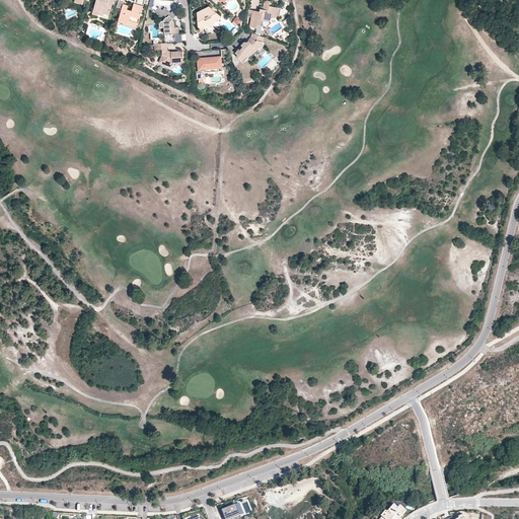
[(105,0),(95,0),(92,10),(98,11),(102,13),(108,15),(113,0),(107,0),(105,0)]
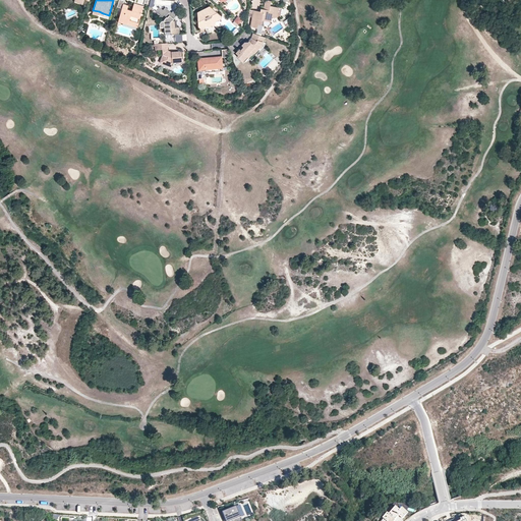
[(271,0),(270,0),(267,0),(266,1),(264,8),(261,11),(253,9),(250,25),(257,26),(257,23),(262,24),(263,24),(264,19),(270,20),(271,16),(276,17),(278,7),(270,5),(271,0)]
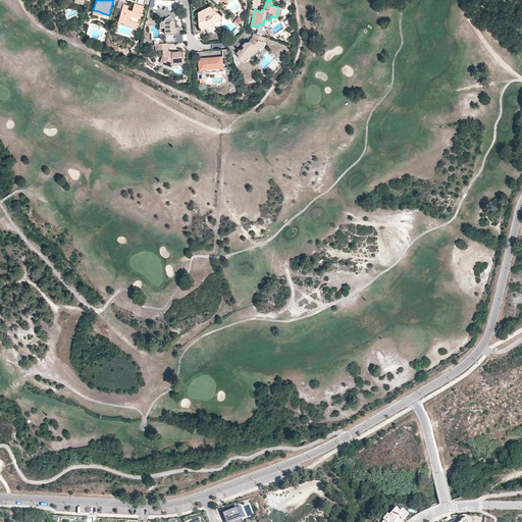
[(122,8),(119,18),(129,21),(129,20),(140,22),(144,6),(135,3),(133,10),(127,9),(128,6),(123,4),(122,8)]
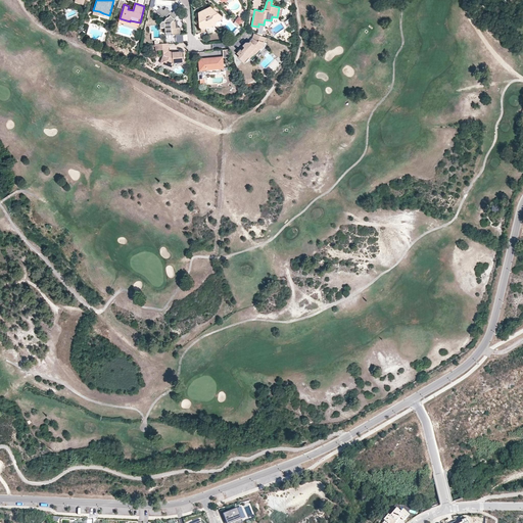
[(199,11),(207,35),(210,35),(211,34),(210,31),(212,29),(216,29),(219,25),(218,22),(220,19),(223,20),(224,18),(223,15),(210,5),(208,9),(206,11),(199,11)]
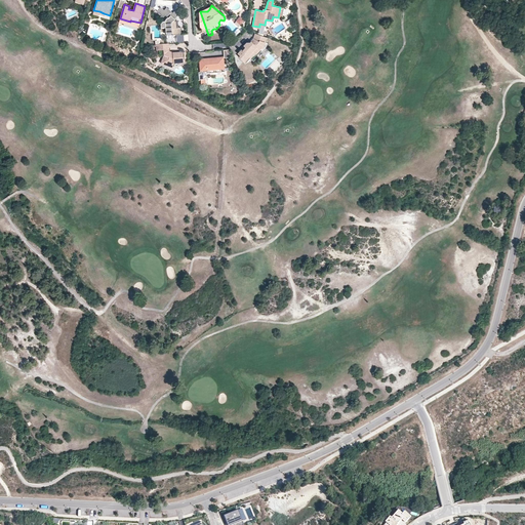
[(172,28),(175,35),(182,34),(180,27),(177,27),(176,22),(174,21),(175,19),(174,17),(176,14),(173,11),(172,12),(166,7),(163,10),(160,7),(156,11),(162,16),(164,14),(167,17),(164,22),(162,21),(160,24),(161,28),(165,26),(166,29),(172,28)]
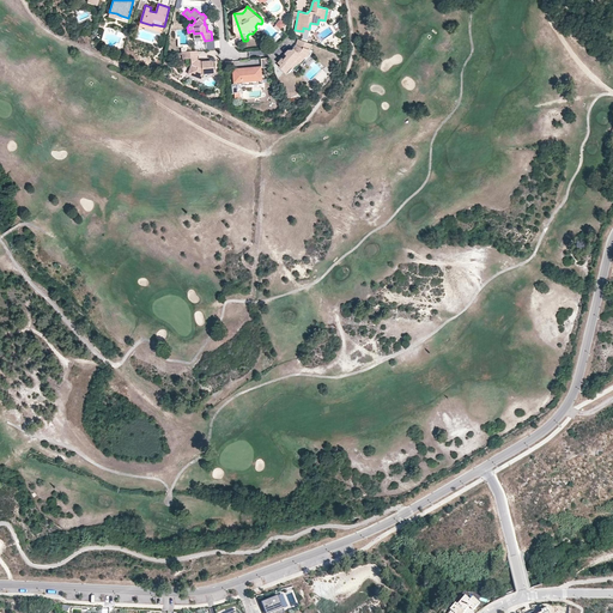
[(280,18),(275,24),(281,29),(286,23),(280,18)]
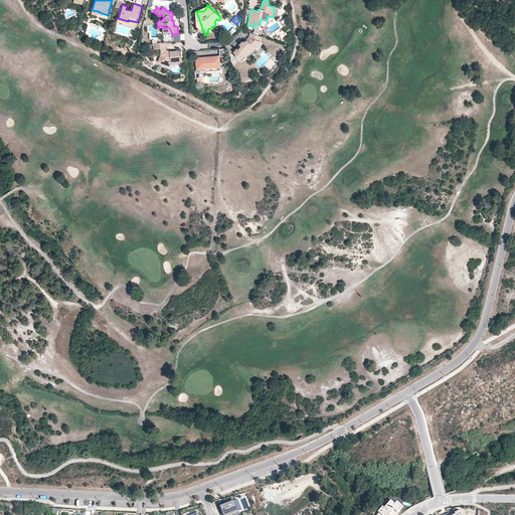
[(128,21),(118,18),(117,24),(136,29),(138,22),(128,20),(128,21)]
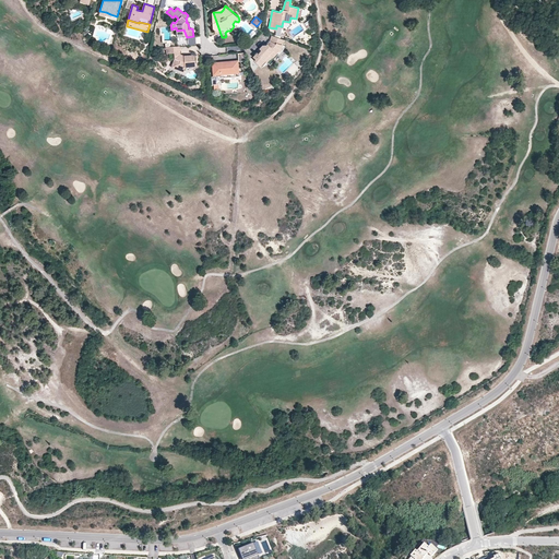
[(284,39),(271,35),(270,40),(266,44),(266,45),(265,45),(263,45),(260,48),(261,50),(259,52),(258,51),(253,57),(256,59),(254,60),(261,67),(265,60),(270,55),(273,58),(281,48),(284,39)]
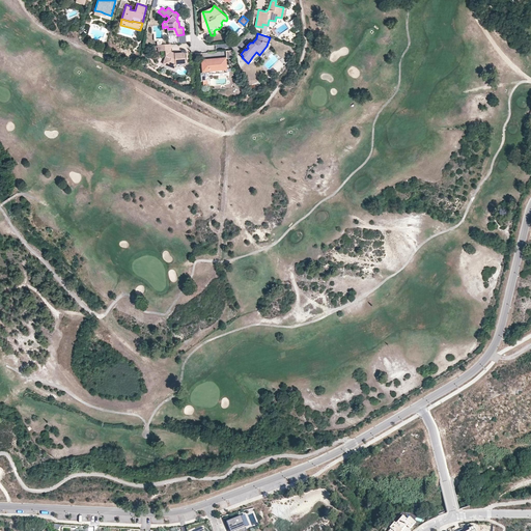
[(177,35),(168,35),(169,44),(170,44),(178,43),(177,35)]
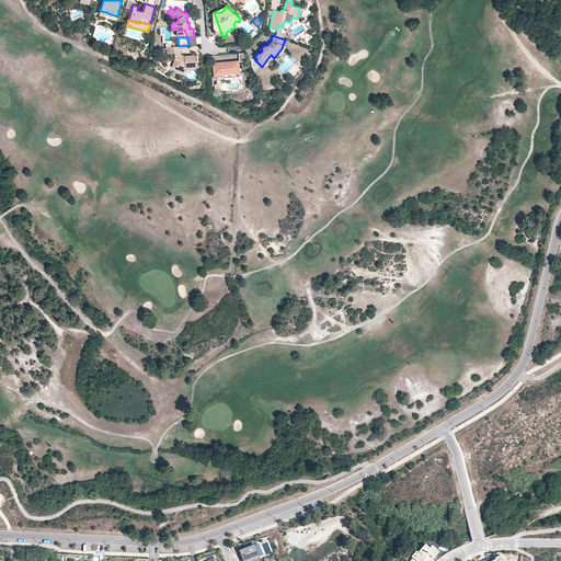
[(181,55),(180,46),(179,46),(167,47),(167,54),(170,54),(174,53),(174,59),(172,65),(178,67),(176,70),(183,73),(185,67),(196,67),(195,55),(183,56),(181,57),(180,56),(181,55)]
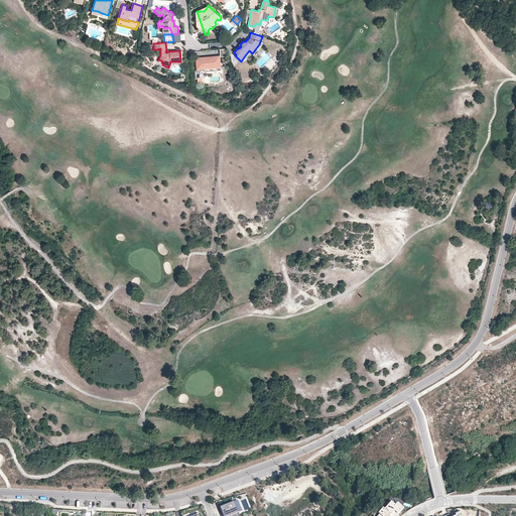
[(218,55),(197,57),(198,70),(220,68),(218,55)]
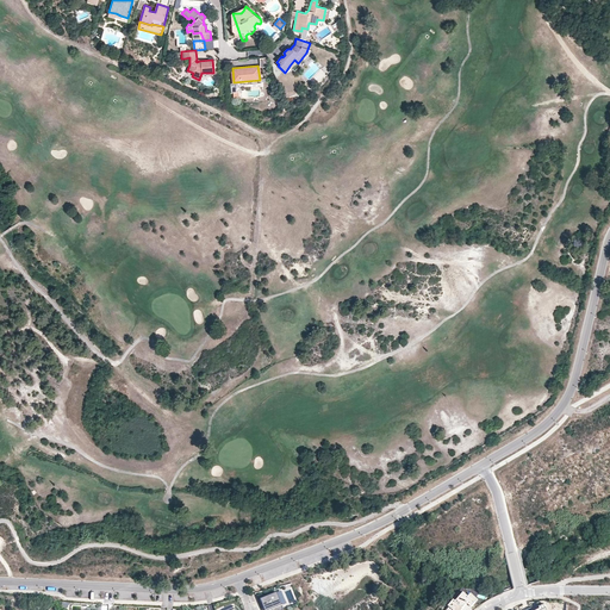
[(267,609),(269,609),(284,609),(277,592),(260,599),(265,609),(267,609)]
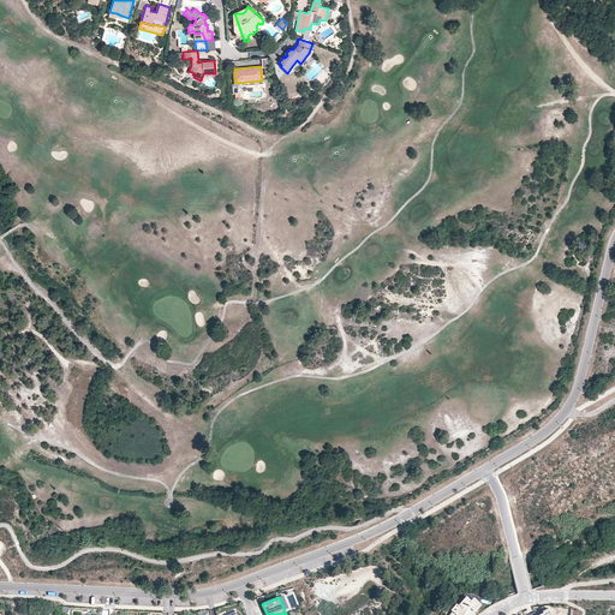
[(476,611),(481,605),(473,599),(471,602),(466,597),(458,605),(466,614),(471,608),(476,611)]
